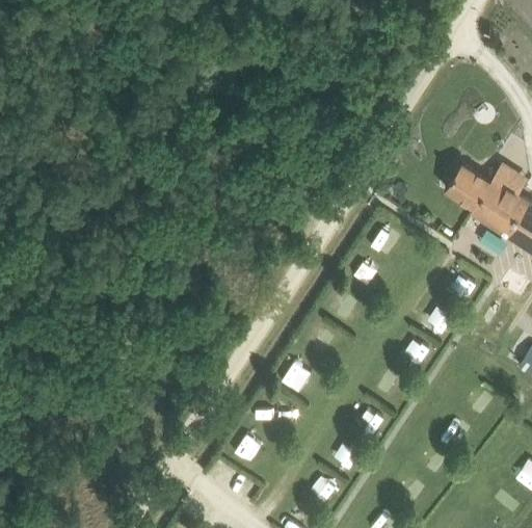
[(454,195),(474,208),(471,212),(531,251),(531,203),(525,199),(493,178),(490,182),(462,163),(446,189),(454,195)]
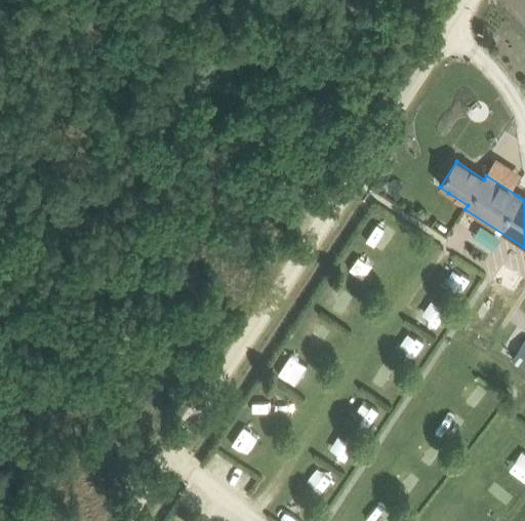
[(374,226),(366,245),(394,256),(402,237),(374,226)]
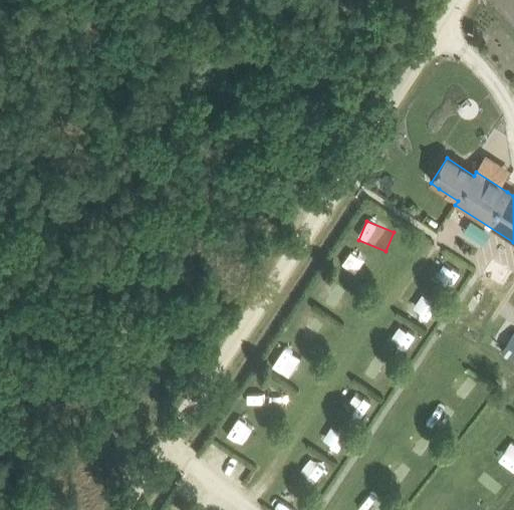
[(349,251),(340,267),(364,281),(374,266),(349,251)]
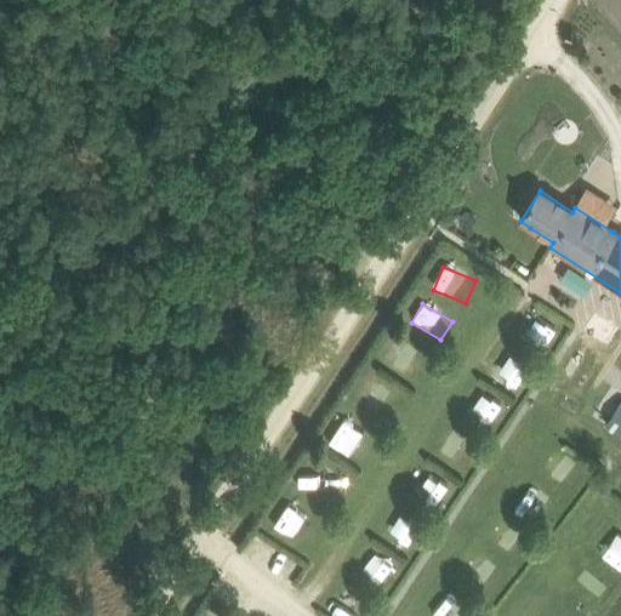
[(394,342),(383,363),(404,375),(415,355),(394,342)]
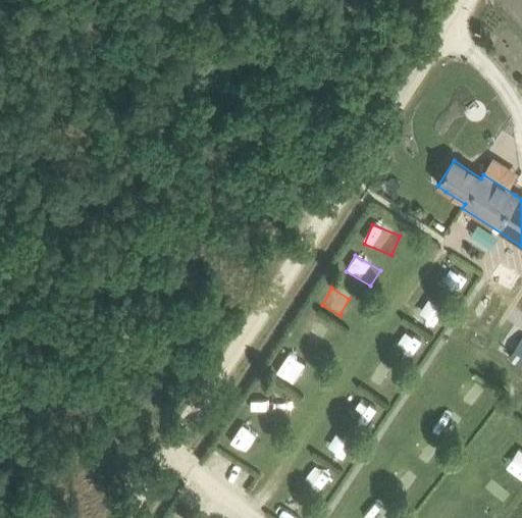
[(310,322),(299,338),(315,349),(325,332),(310,322)]
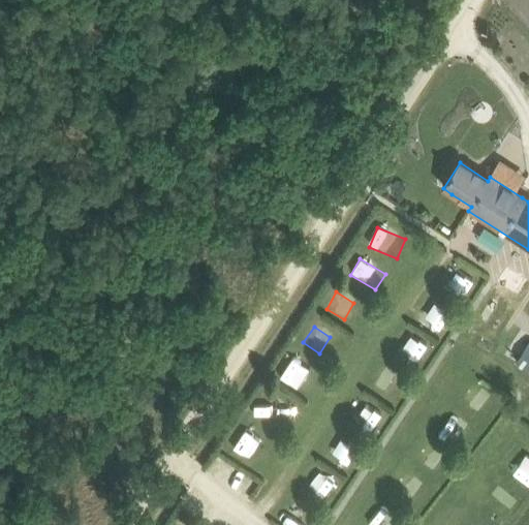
[(410,337),(401,354),(418,363),(427,346),(410,337)]
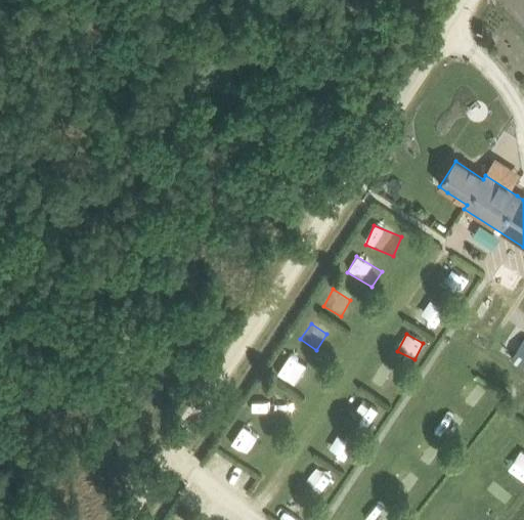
[(523,341),(512,361),(523,369),(523,341)]
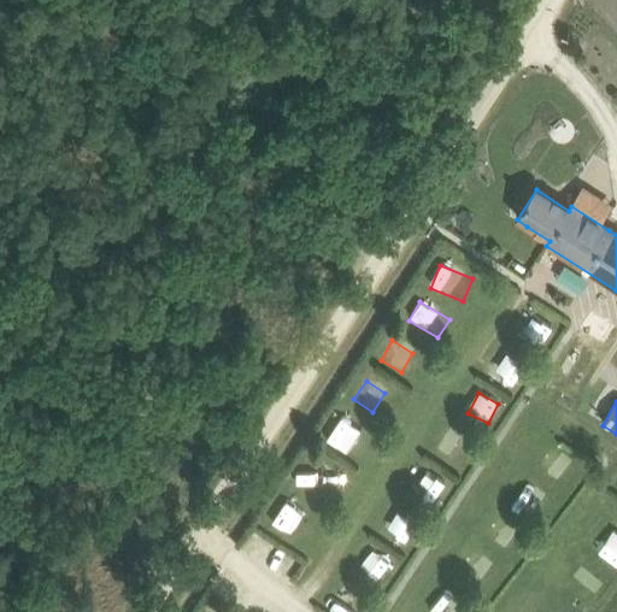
[(522,493),(510,507),(526,521),(538,506),(522,493)]
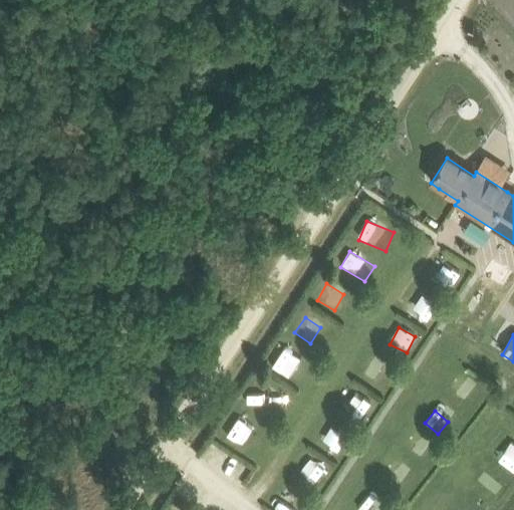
[(322,443),(337,453),(347,438),(332,428),(322,443)]
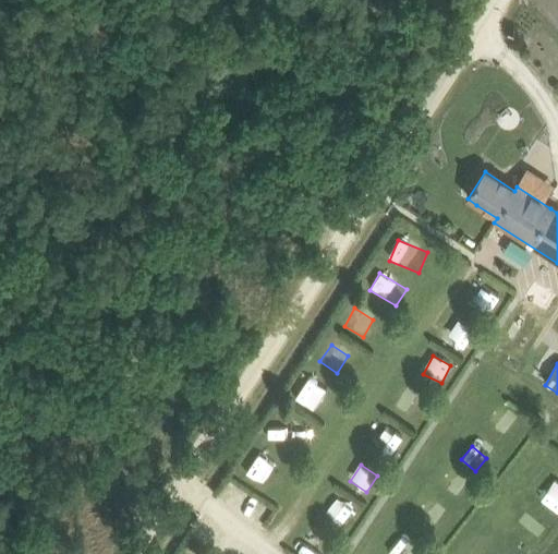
[(341,527),(352,513),(337,501),(326,515),(341,527)]
